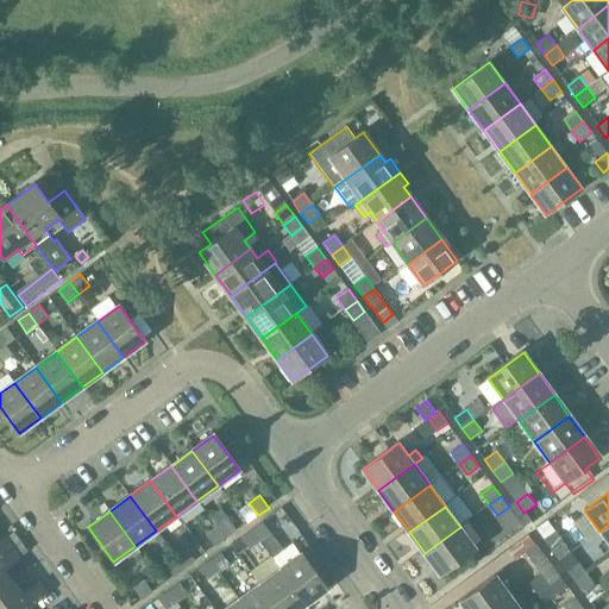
[(218,527),(226,539),(237,531),(228,519),(218,527)]
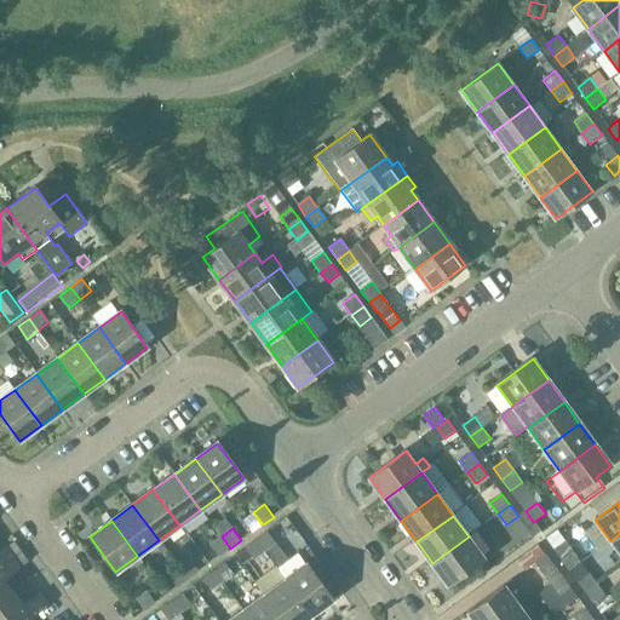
[(268,532),(256,540),(265,552),(276,544),(268,532)]
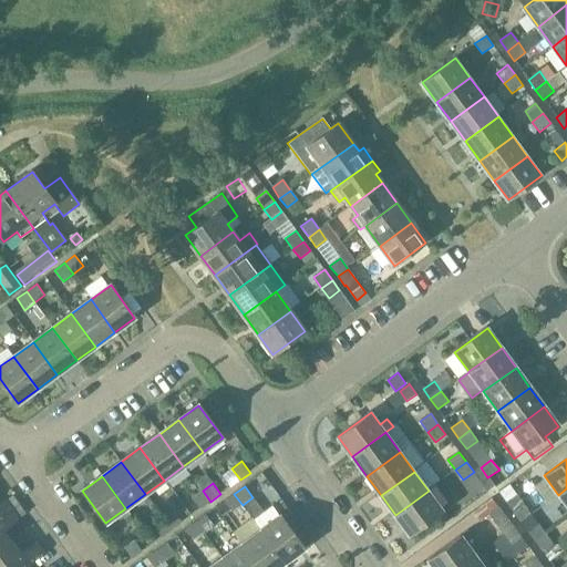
[(210,502),(203,491),(193,498),(200,508),(210,502)]
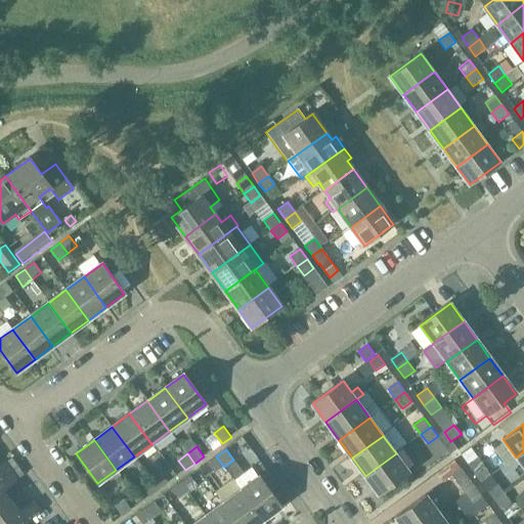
[(396,453),(365,476),(379,494),(409,472),(396,453)]
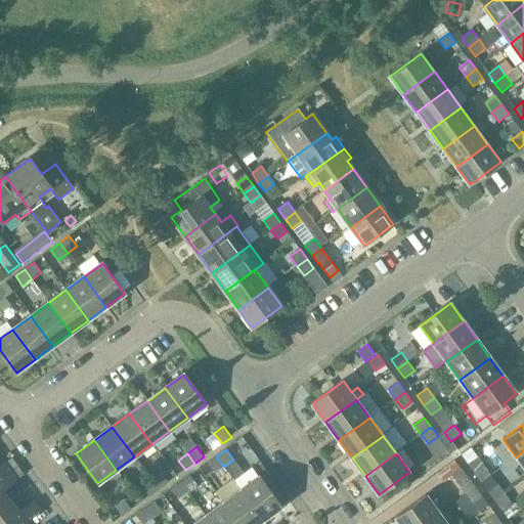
[(224,467),(216,456),(207,464),(215,473),(224,467)]
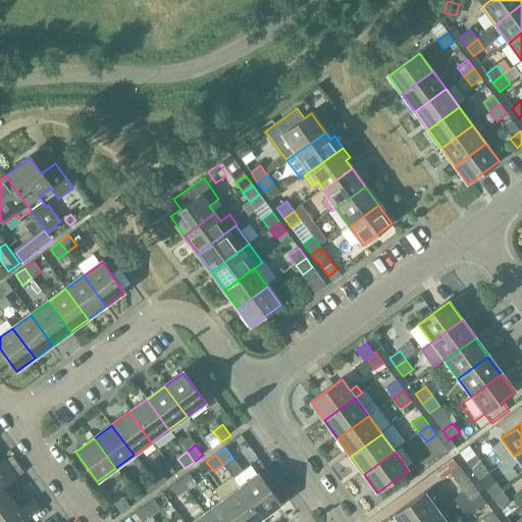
[(466,462),(473,471),(483,464),(477,455),(466,462)]
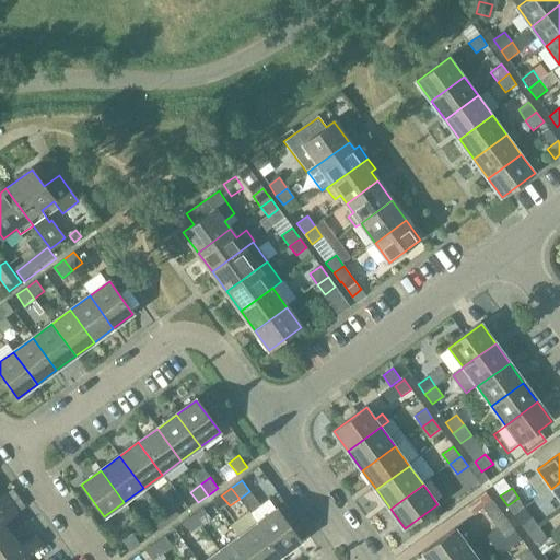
[(12,504),(19,499),(12,491),(6,496),(12,504)]
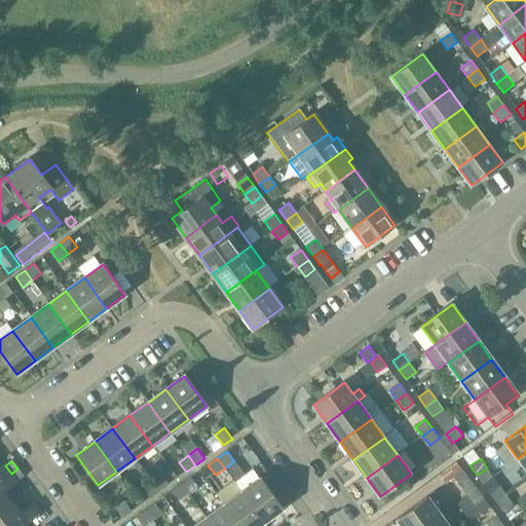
[(453,479),(462,473),(456,463),(439,476),(446,485),(453,479)]
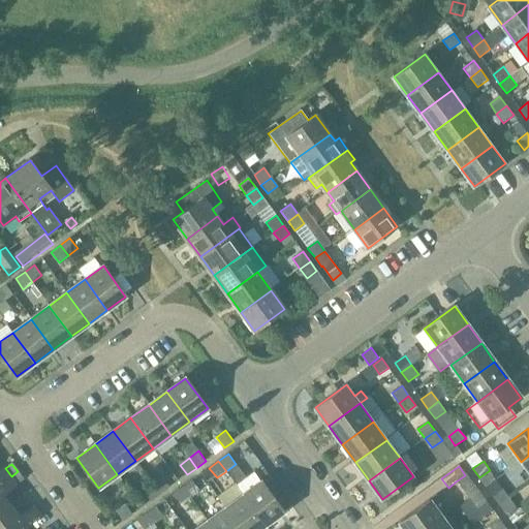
[(0,484),(11,476),(4,467),(0,469),(0,484)]
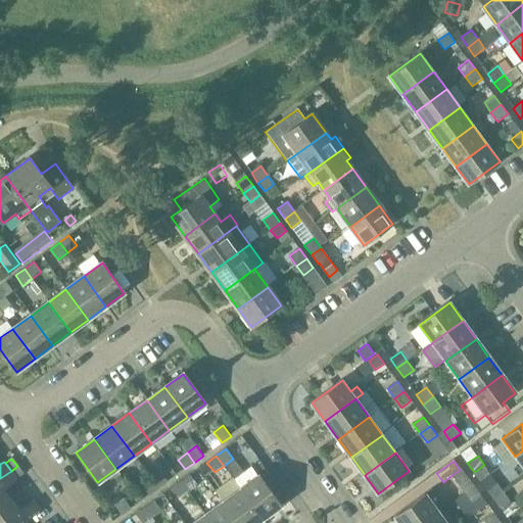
[(17,466),(11,471),(16,479),(22,474),(17,466)]
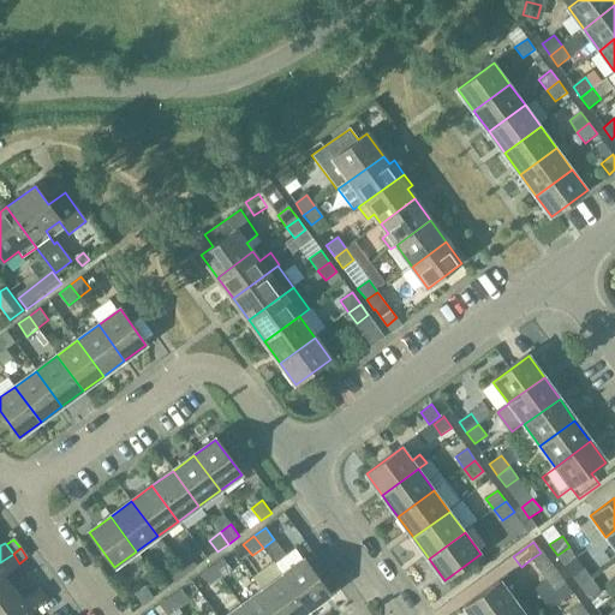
[(543,551),(541,553),(530,560),(538,569),(550,561),(543,551)]
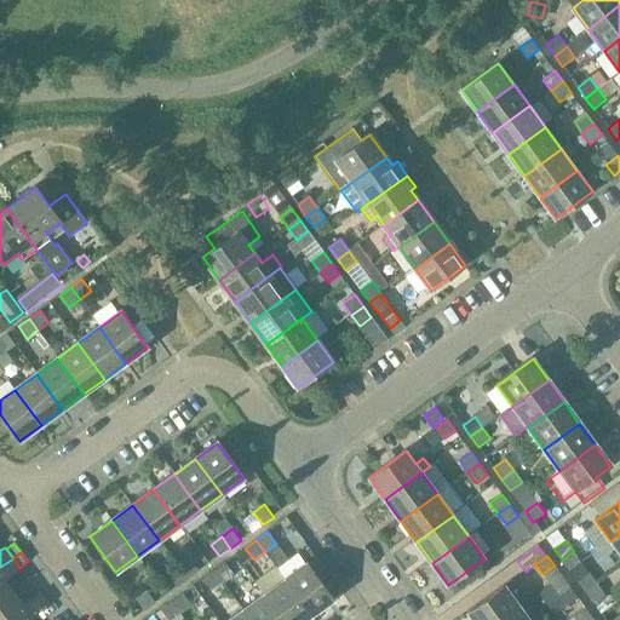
[(13,558),(0,567),(0,602),(13,592),(4,579),(19,568),(13,558)]
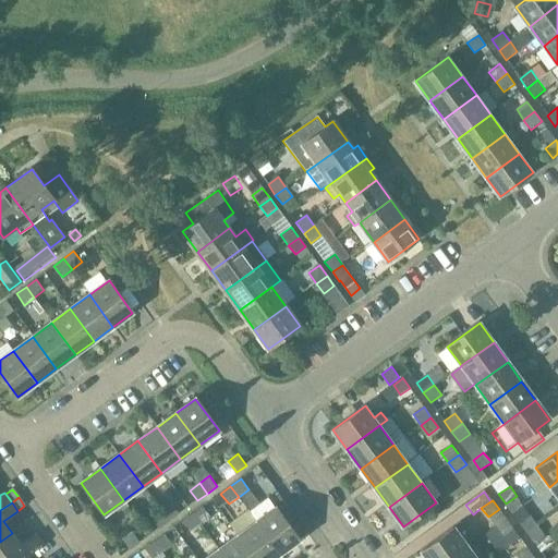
[(171,504),(161,511),(169,521),(179,514),(171,504)]
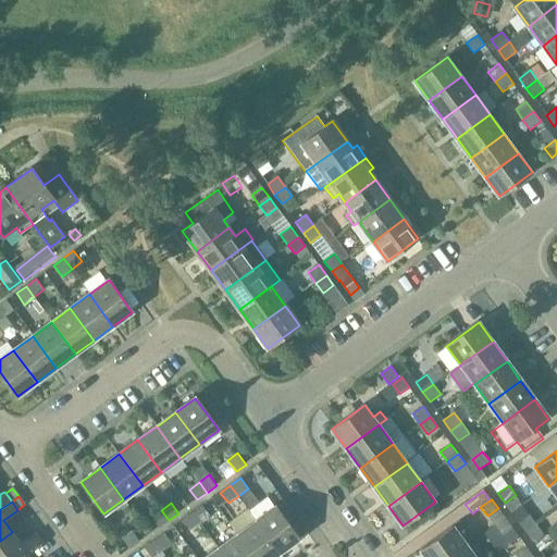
[(202,506),(192,512),(200,523),(210,517),(202,506)]
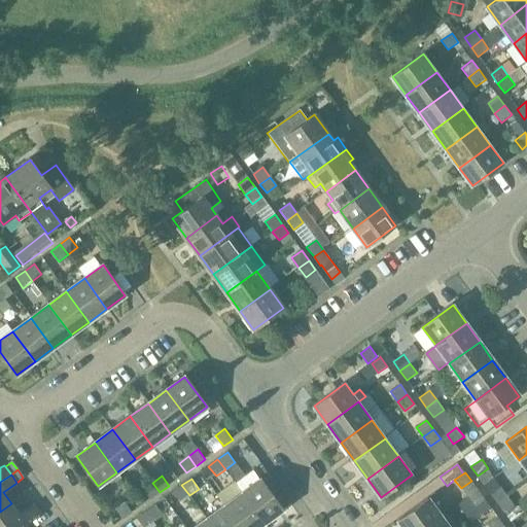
[(260,479),(242,492),(264,522),(282,508),(260,479)]
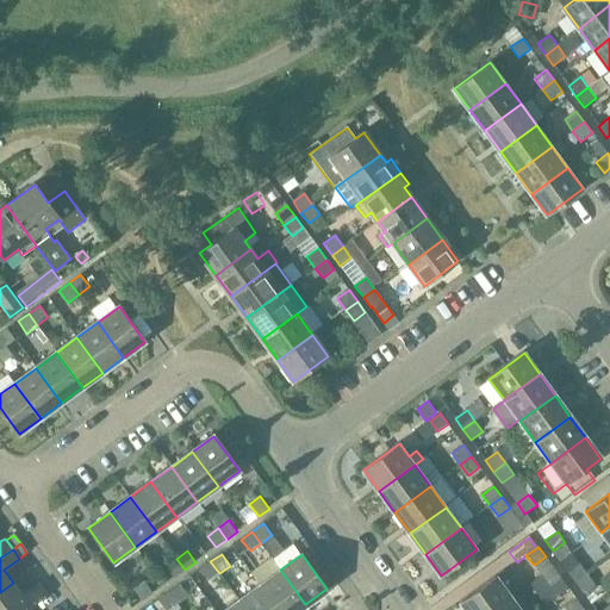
[(561,578),(546,556),(534,565),(549,587),(561,578)]
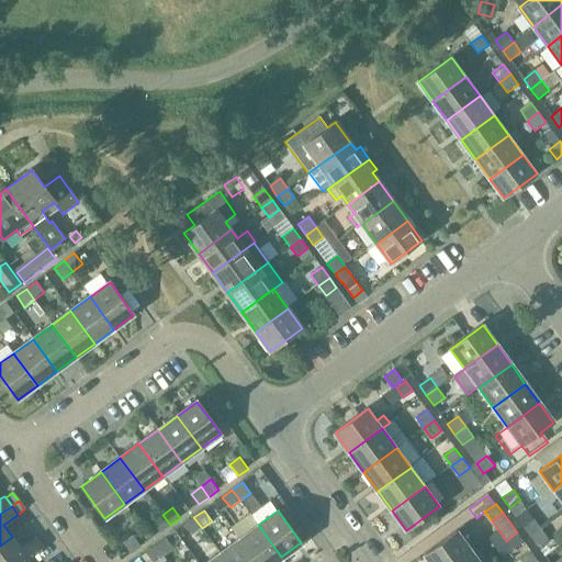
[(170,525),(163,515),(153,521),(160,532),(170,525)]
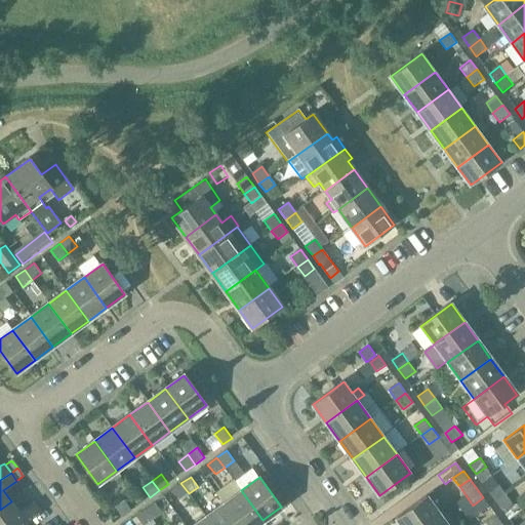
[(189,493),(180,483),(171,490),(179,500),(189,493)]
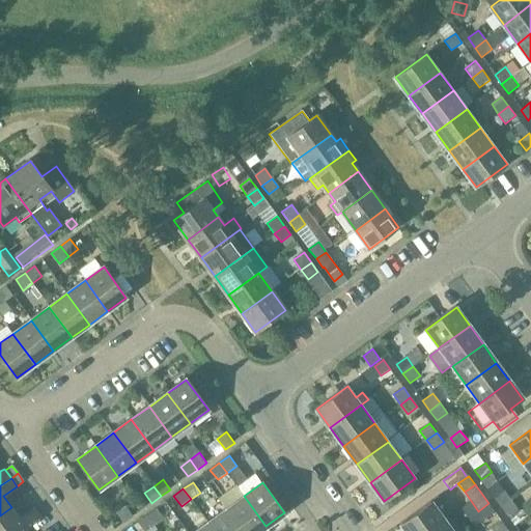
[(501,508),(511,500),(504,491),(494,498),(501,508)]
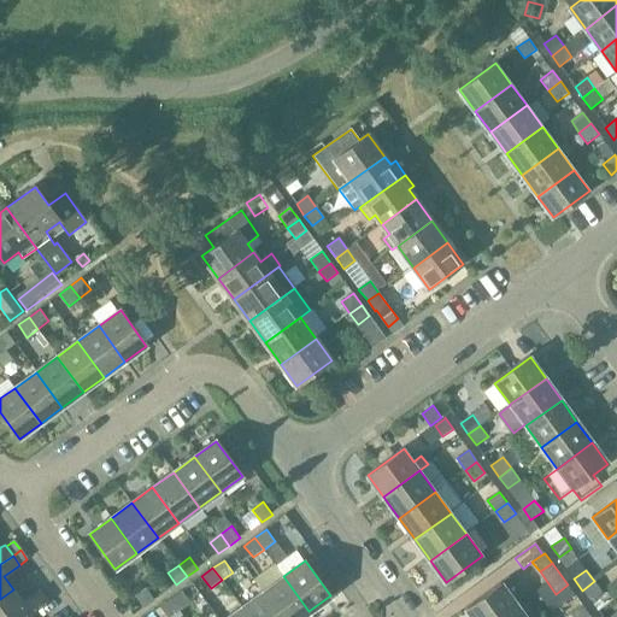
[(283,576),(262,592),(280,616),(300,616),(309,611),(283,576)]
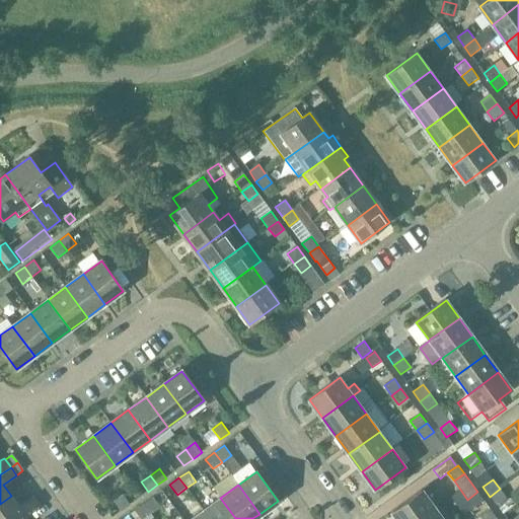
[(500,489),(490,497),(497,506),(507,499),(500,489)]
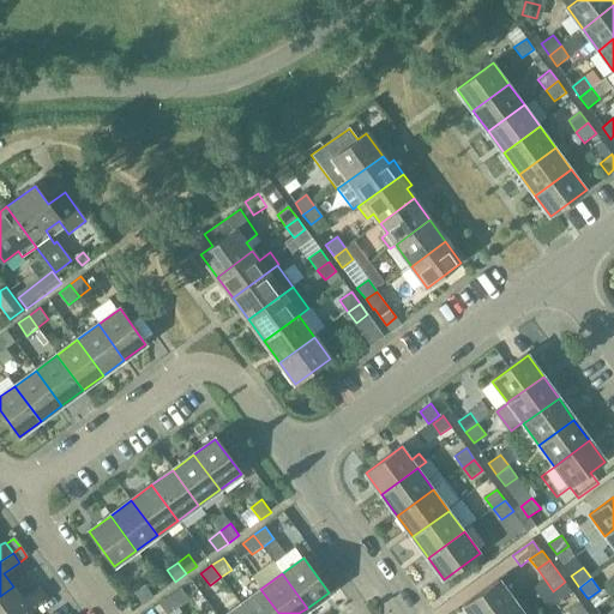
[(469,613),(498,613),(516,602),(500,581),(464,607),(469,613)]
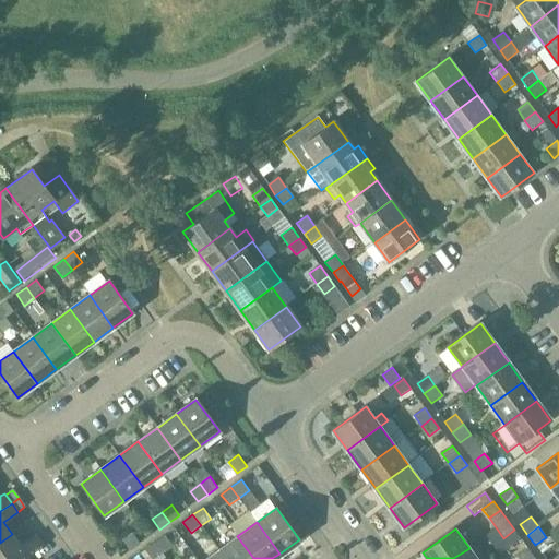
[(132,533),(122,540),(131,551),(141,544),(132,533)]
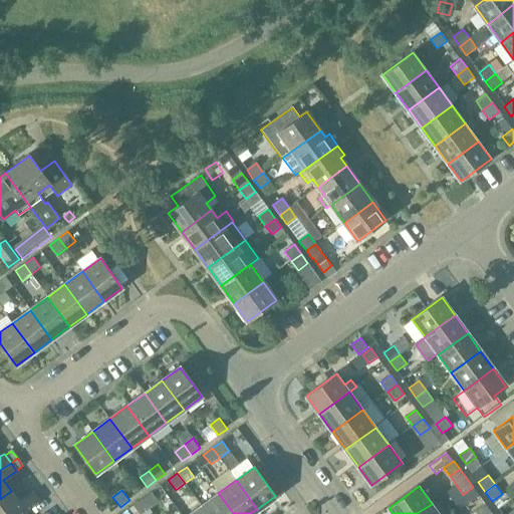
[(0,499),(0,513),(25,513),(40,502),(33,493),(20,503),(11,491),(0,499)]
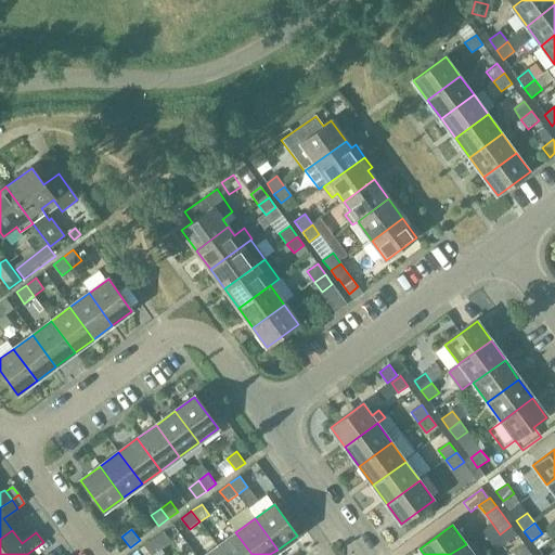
[(164,531),(154,539),(162,550),(171,542),(164,531)]
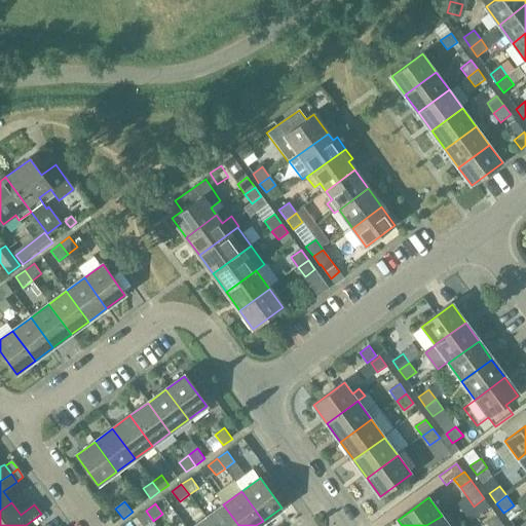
[(238,525),(223,504),(205,518),(211,525),(238,525)]
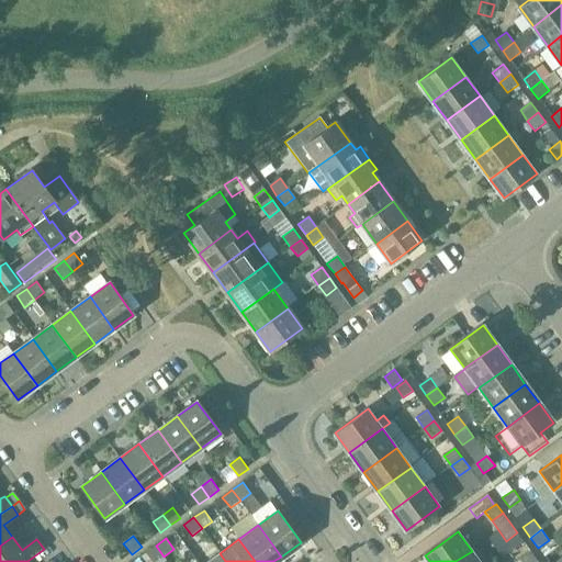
[(156,561),(164,557),(156,546),(146,553),(152,561),(156,561)]
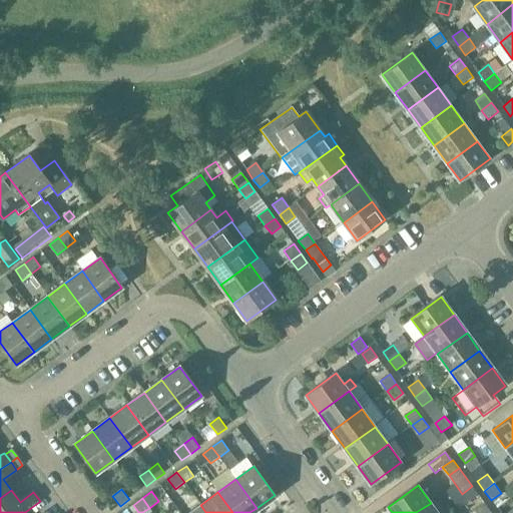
[(437,512),(431,503),(416,512),(437,512)]
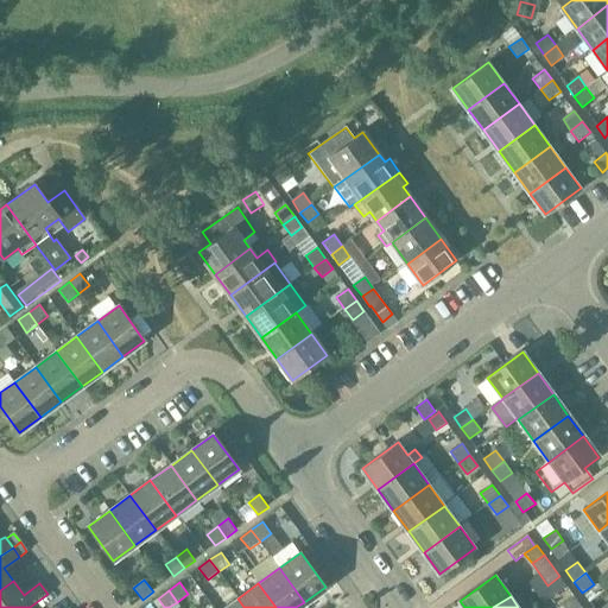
[(557,607),(580,607),(582,607),(574,596),(557,607)]
